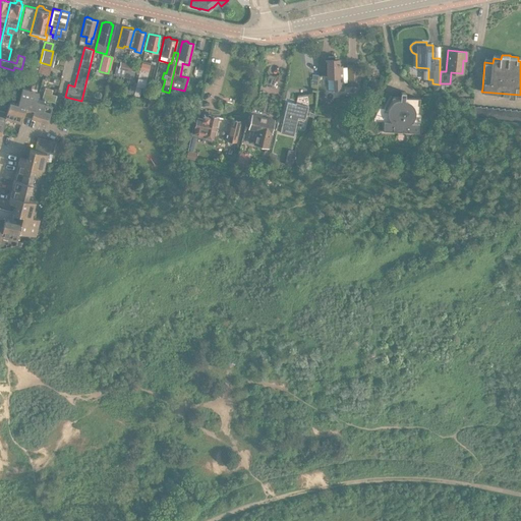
[(342,81),(342,66),(342,64),(339,64),(338,59),(339,59),(339,58),(337,58),(337,56),(327,56),(328,59),(326,59),(327,90),(342,89),(342,81)]
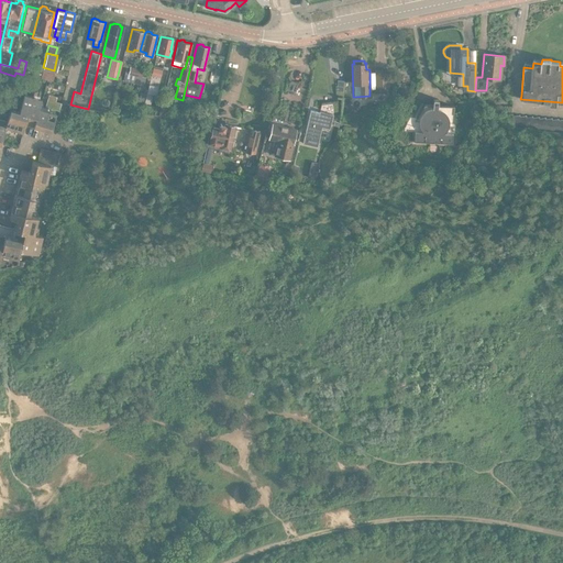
[(26,62),(23,75),(40,78),(43,65),(26,62)]
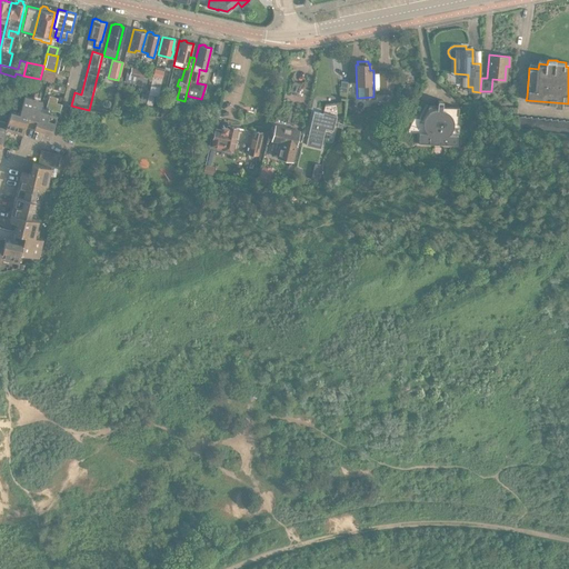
[(127,66),(123,81),(133,83),(138,68),(127,66)]
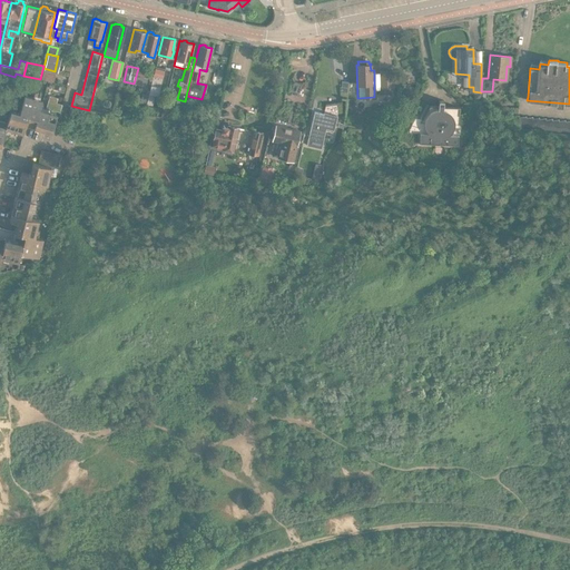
[(154,67),(151,78),(160,81),(164,69),(154,67)]
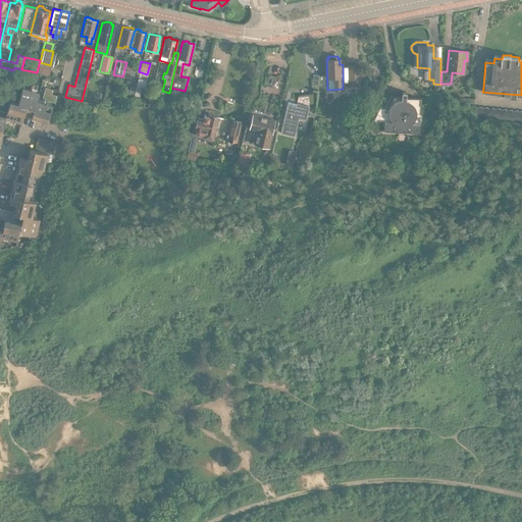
[(136,65),(126,62),(122,76),(132,79),(136,65)]
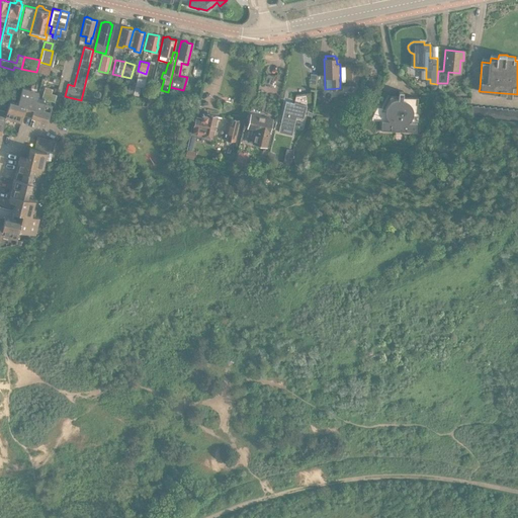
[(356,64),(344,64),(344,66),(344,81),(344,85),(357,85),(357,80),(358,78),(357,77),(356,64)]
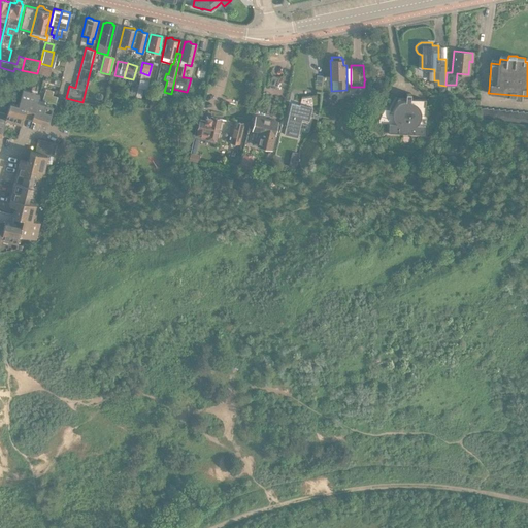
[(149,75),(140,72),(136,87),(134,96),(140,97),(142,89),(145,90),(149,75)]
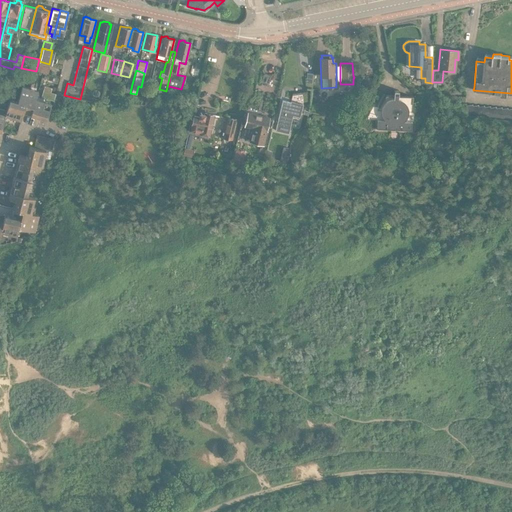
[(271,75),(263,73),(260,85),(268,86),(271,75)]
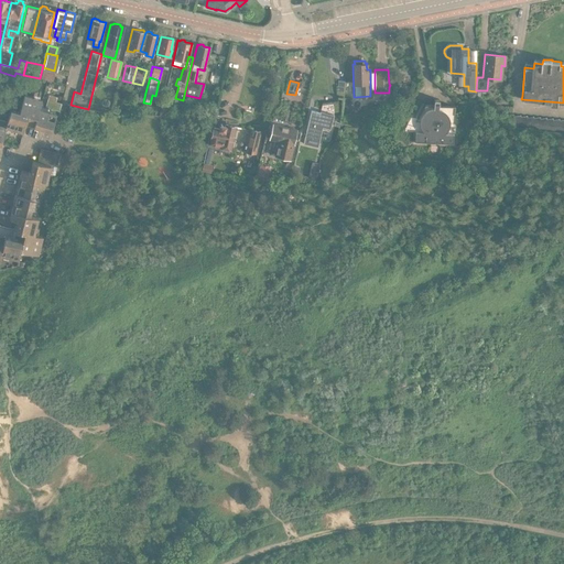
[(10,109),(7,121),(4,127),(6,127),(22,132),(25,123),(51,131),(56,114),(39,108),(41,99),(23,95),(19,111),(10,109)]
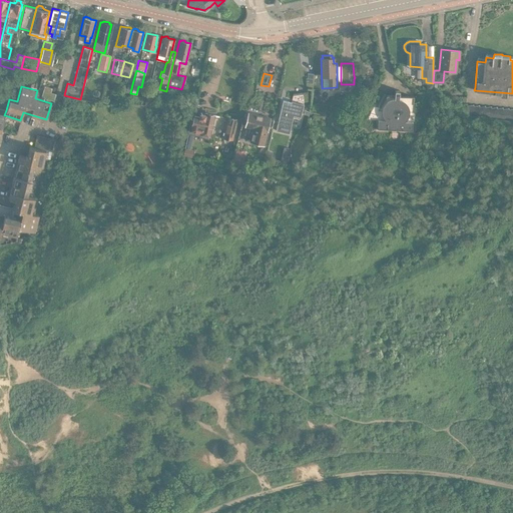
[(393,91),(393,95),(386,95),(378,110),(377,129),(412,131),(413,96),(399,95),(399,91),(393,91)]
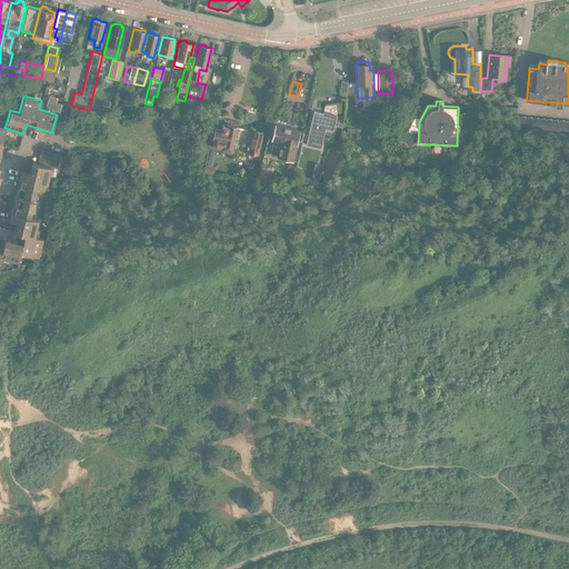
[(311,136),(308,136),(306,145),(320,148),(325,128),(332,130),(336,115),(333,102),(325,103),(321,113),(313,111),(309,132),(311,133),(311,136)]
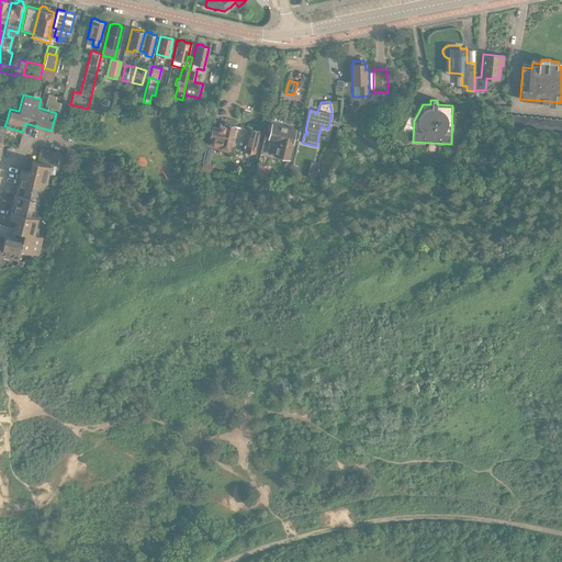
[(0,143),(0,144),(6,126),(4,126),(7,121),(10,109),(1,109),(0,112),(0,143)]
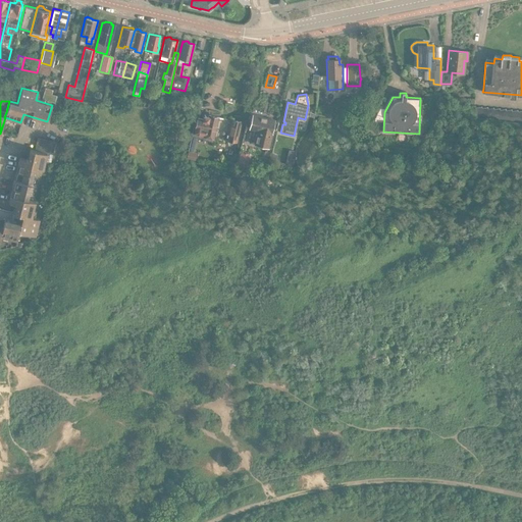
[(484,119),(481,108),(481,106),(475,108),(477,119),(484,119)]
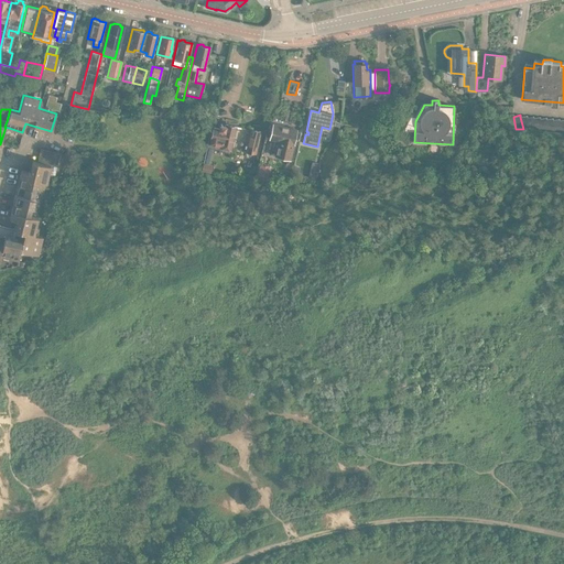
[(219,123),(218,128),(213,127),(212,132),(209,132),(207,143),(210,144),(219,147),(219,145),(220,147),(219,150),(229,152),(230,149),(230,148),(234,145),(235,140),(232,137),(235,127),(225,123),(225,125),(219,123)]
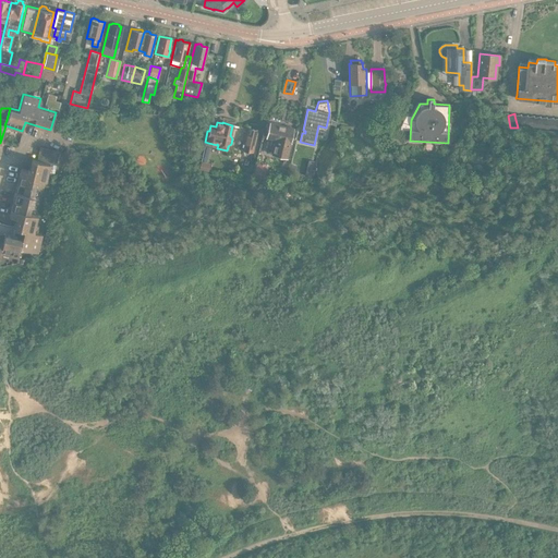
[(269,123),(266,136),(276,138),(273,154),(286,157),(284,161),(282,160),(280,169),(287,170),(295,138),(294,138),(291,137),(293,129),(269,123)]
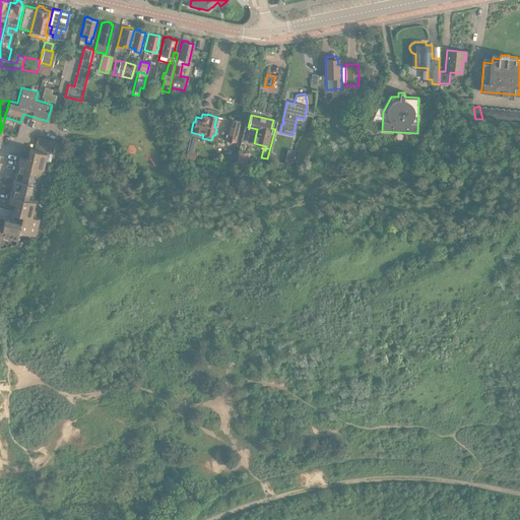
[(225,141),(235,143),(240,122),(231,120),(225,141)]
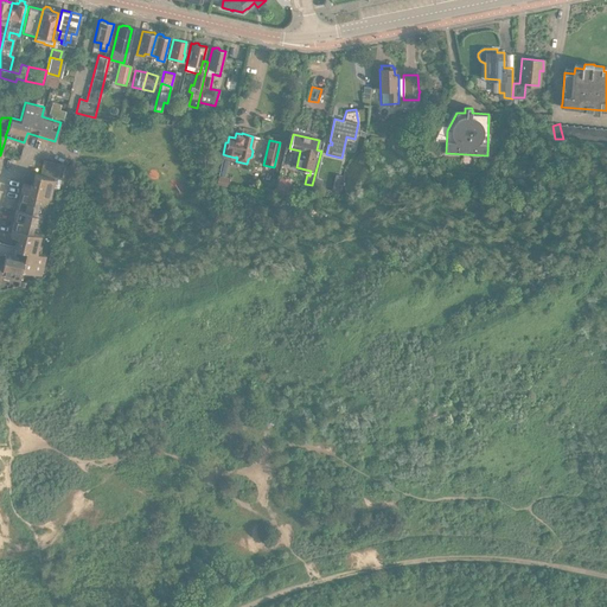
[(50,161),(43,160),(39,174),(46,176),(50,161)]
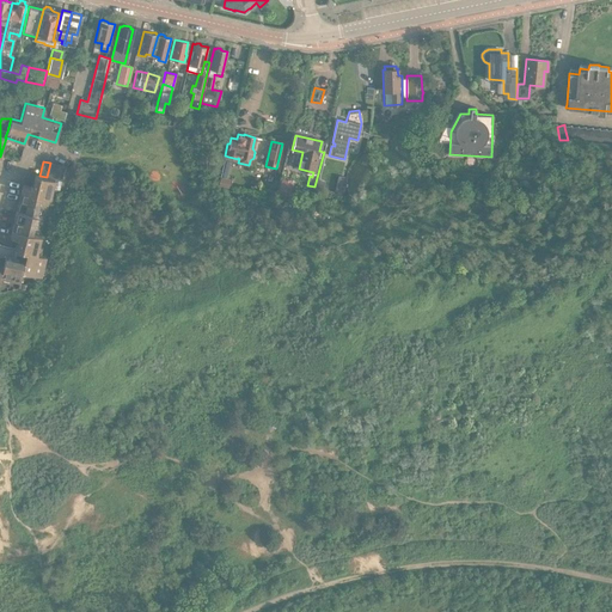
[(57,164),(50,163),(47,177),(54,179),(57,164)]
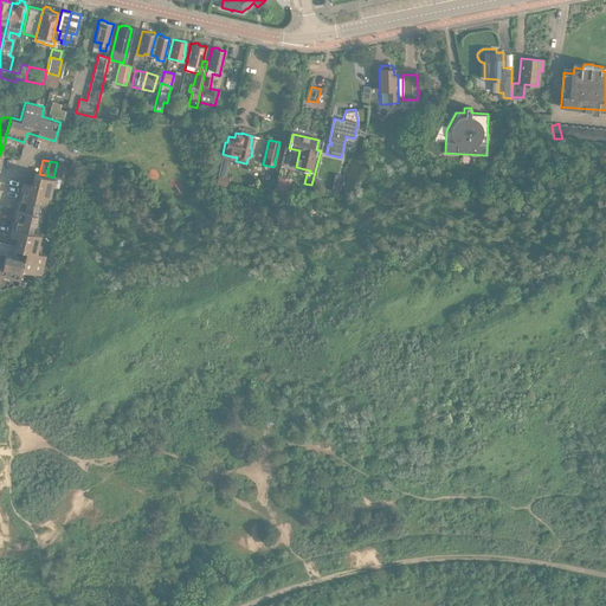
[(23,182),(15,208),(36,213),(39,194),(49,197),(51,186),(55,187),(57,178),(60,179),(64,165),(57,162),(53,178),(46,175),(39,174),(34,173),(31,185),(23,182)]
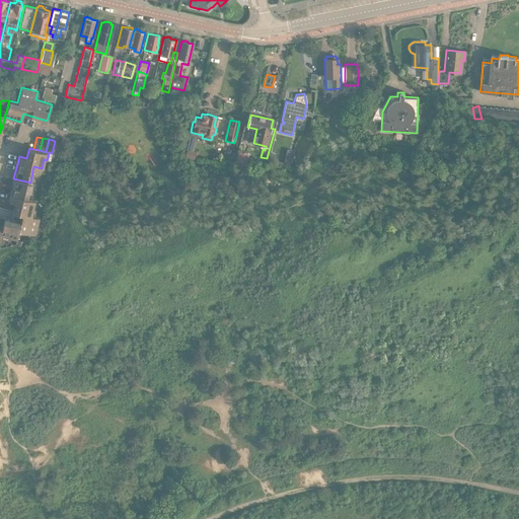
[(186,150),(183,157),(193,159),(195,152),(186,150)]
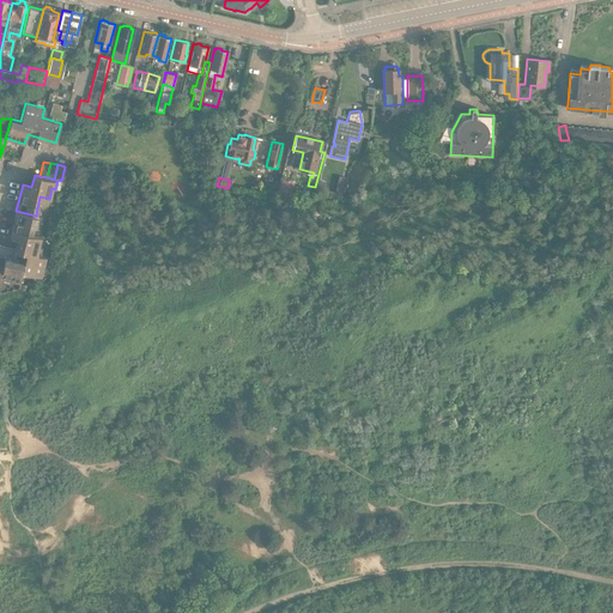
[(278,194),(290,196),(292,183),(280,181),(278,194)]
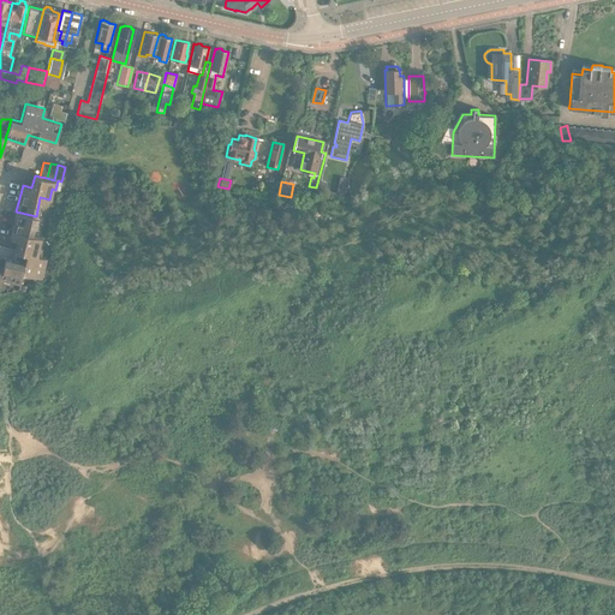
[(36,216),(16,212),(10,237),(19,238),(17,250),(0,245),(0,279),(0,278),(19,282),(22,273),(41,278),(46,257),(36,256),(41,237),(31,234),(36,216)]
